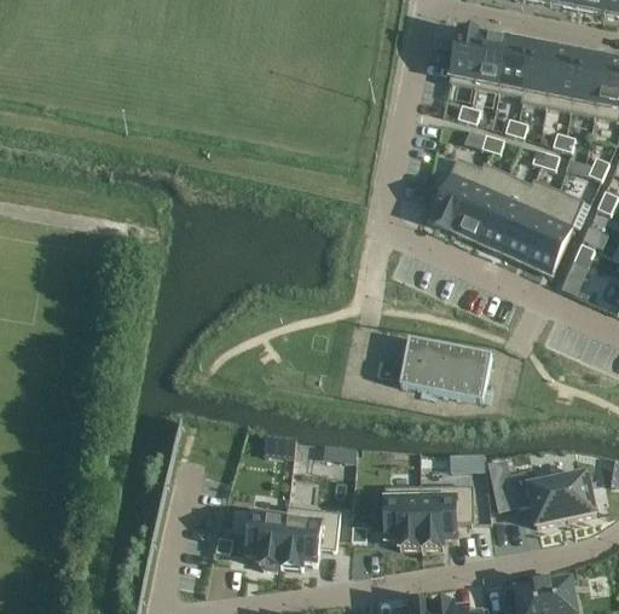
[(551,0),(550,5),(578,10),(579,0),(551,0)]
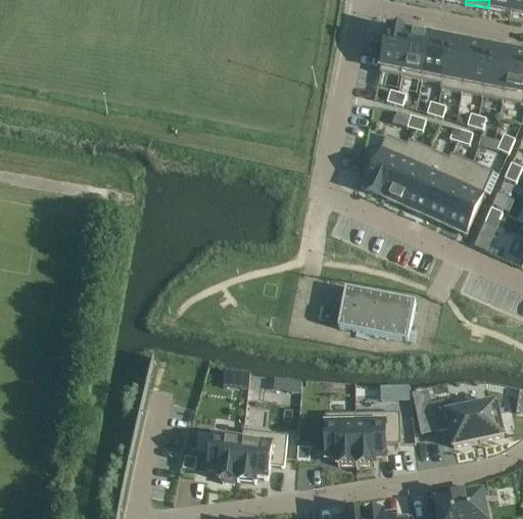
[(489,0),(488,8),(511,12),(513,0),(489,0)]
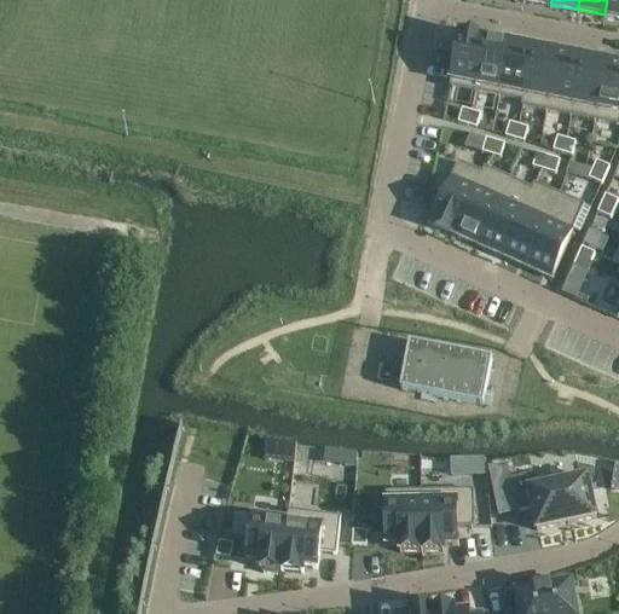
[(607,0),(605,15),(618,17),(618,0),(607,0)]
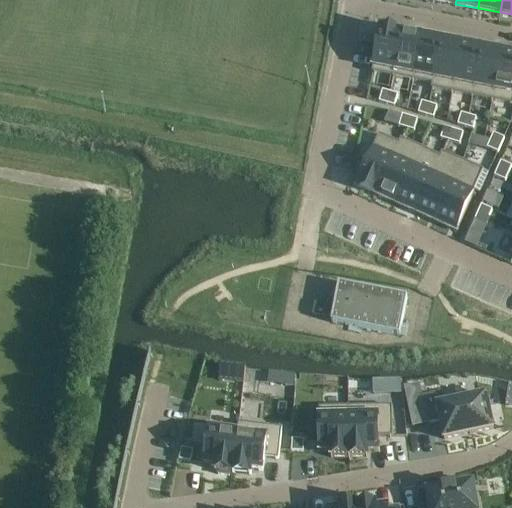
[(381,25),(372,67),(393,72),(402,29),(381,25)]
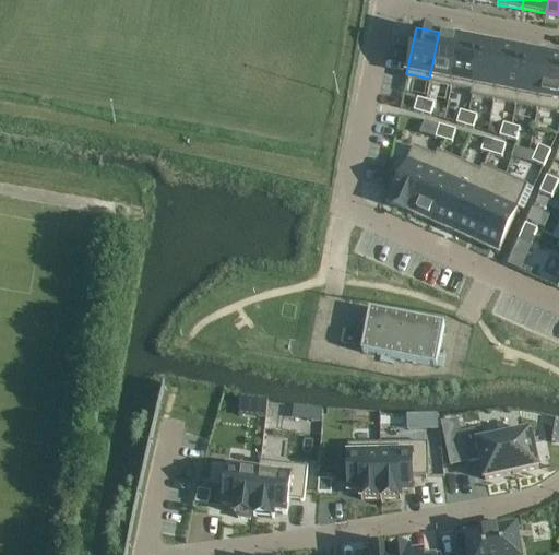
[(439,32),(429,79),(451,82),(460,35),(439,32)]
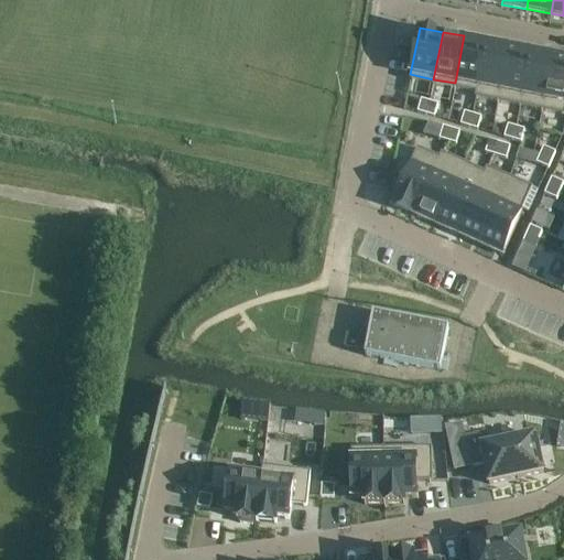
[(464,35),(455,83),(476,87),(485,40),(464,35)]
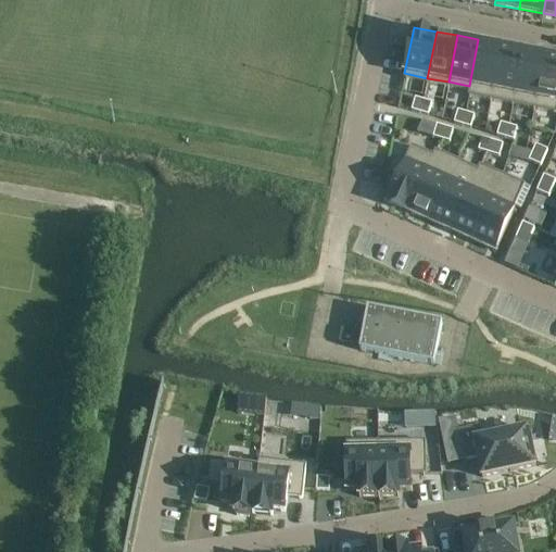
[(469,86),(468,92),(490,97),(501,44),(478,39),(469,86)]
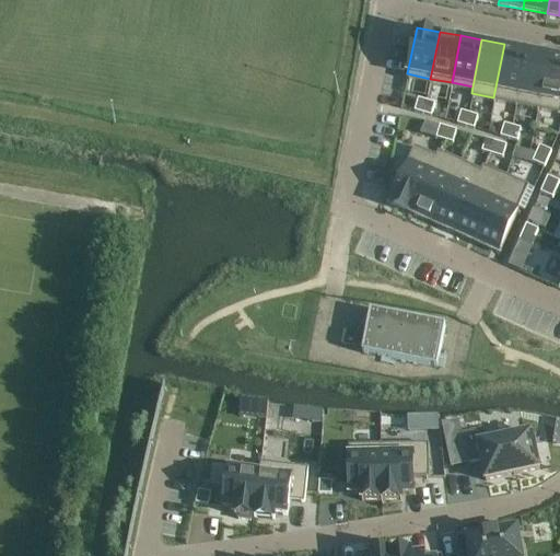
[(504,44),(493,97),(516,102),(526,48),(504,44)]
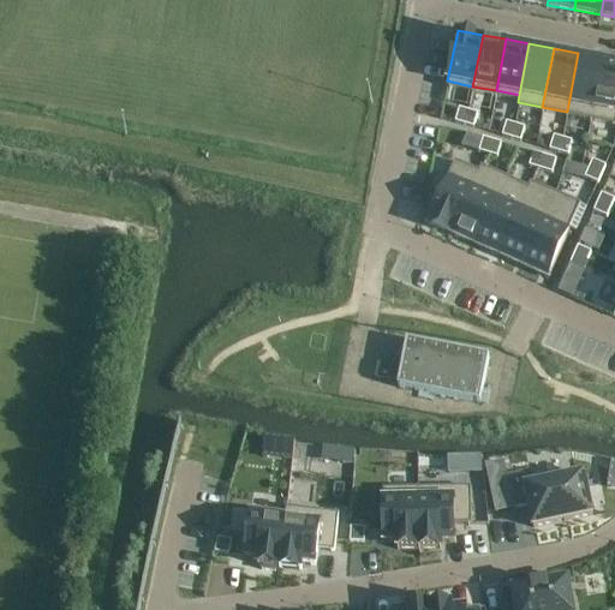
[(578,53),(567,112),(591,117),(602,60),(603,58),(578,53)]
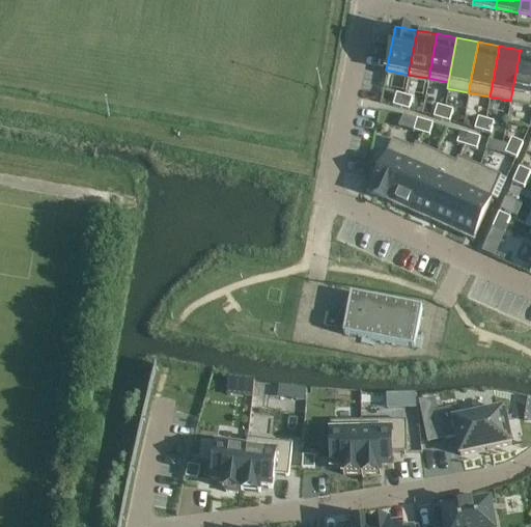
[(520,52),(510,101),(530,104),(530,52),(521,50),(520,52)]
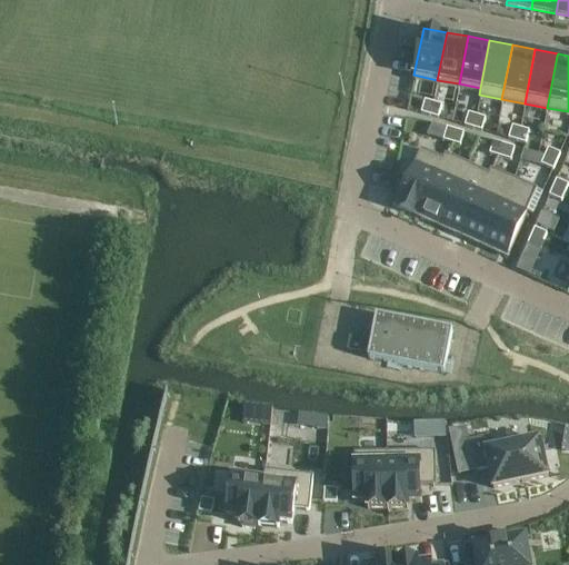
[(423,97),(420,110),(429,112),(432,100),(423,97)]
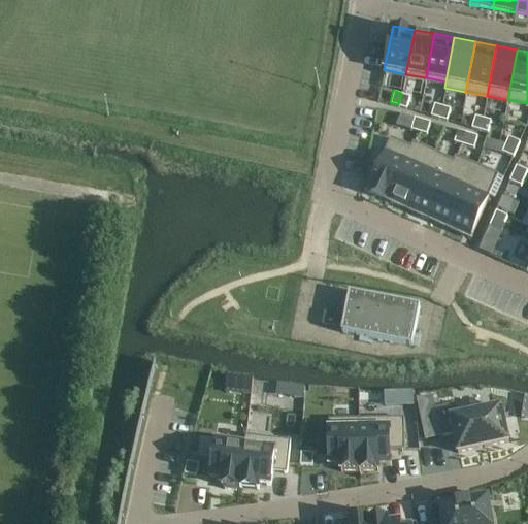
[(401,93),(398,104),(405,106),(409,95),(401,93)]
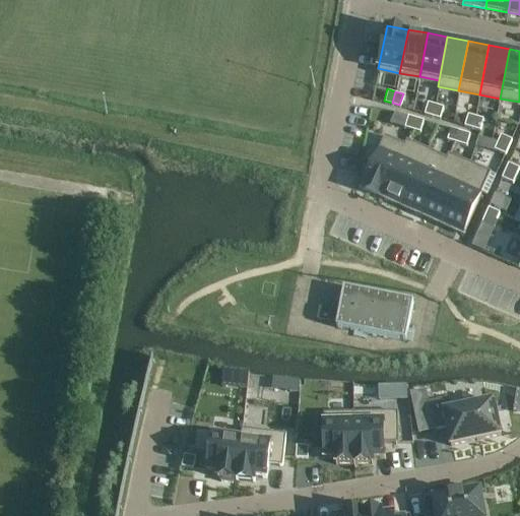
[(428,101),(424,112),(432,115),(435,103),(428,101)]
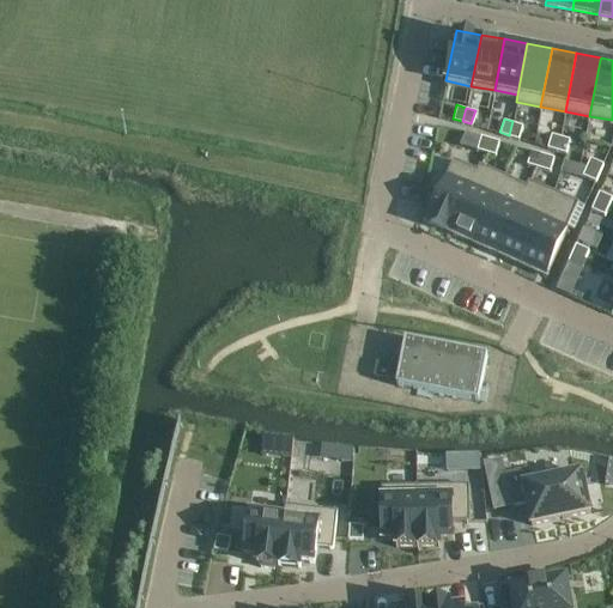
[(513,121),(509,135),(517,138),(522,123),(513,121)]
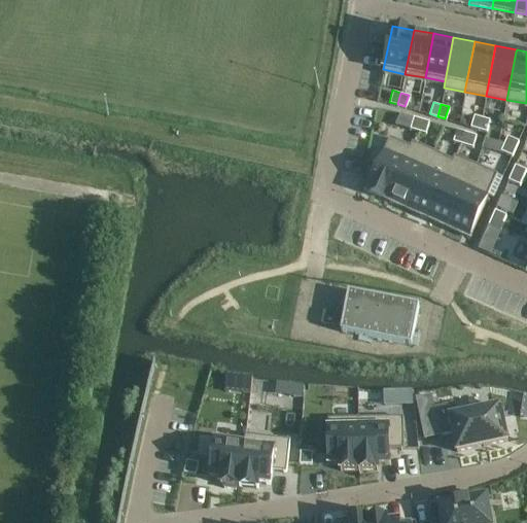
[(473,114),(470,126),(478,128),(482,116),(473,114)]
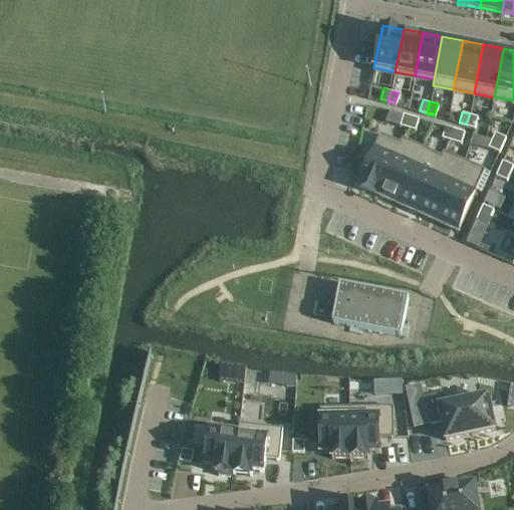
[(403,112),(400,124),(407,126),(411,115),(403,112)]
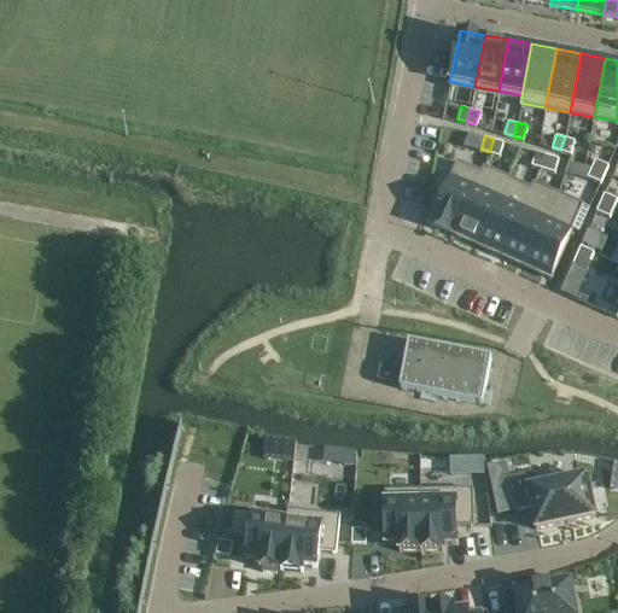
[(565,136),(560,150),(570,153),(573,139),(565,136)]
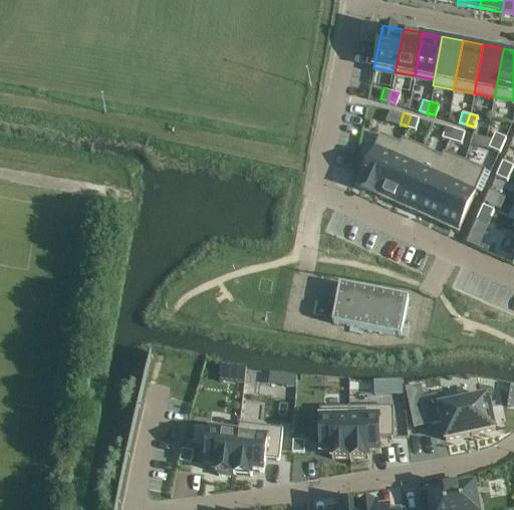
[(411,115),(407,126),(415,129),(418,117),(411,115)]
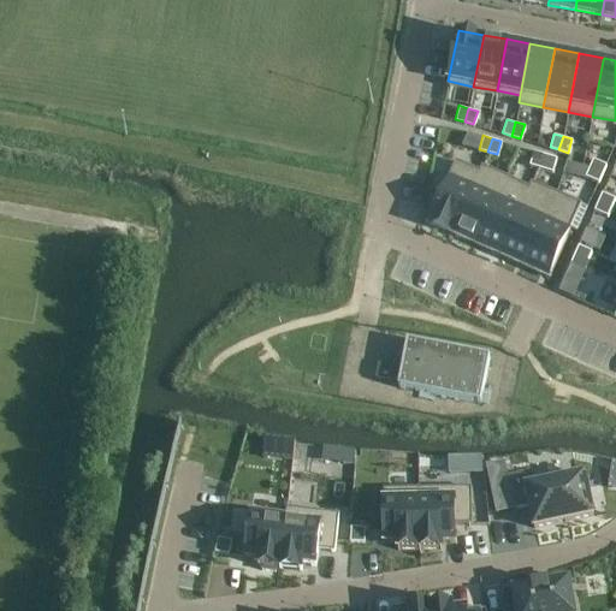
[(533,149),(529,164),(539,166),(543,153),(533,149)]
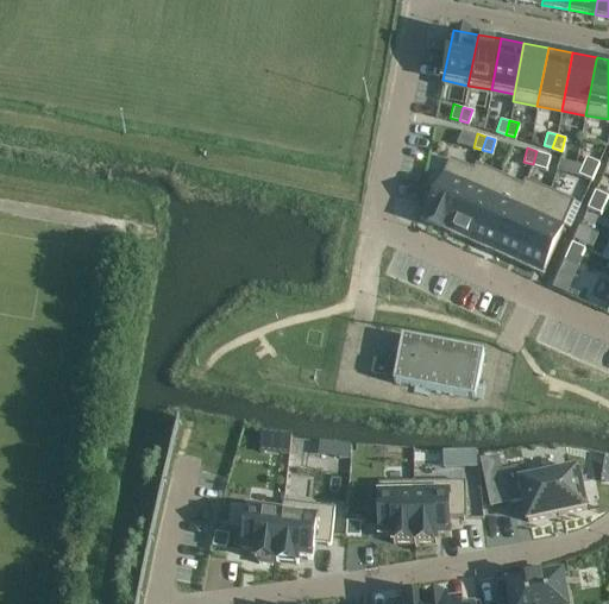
[(537,151),(533,164),(546,168),(550,155),(537,151)]
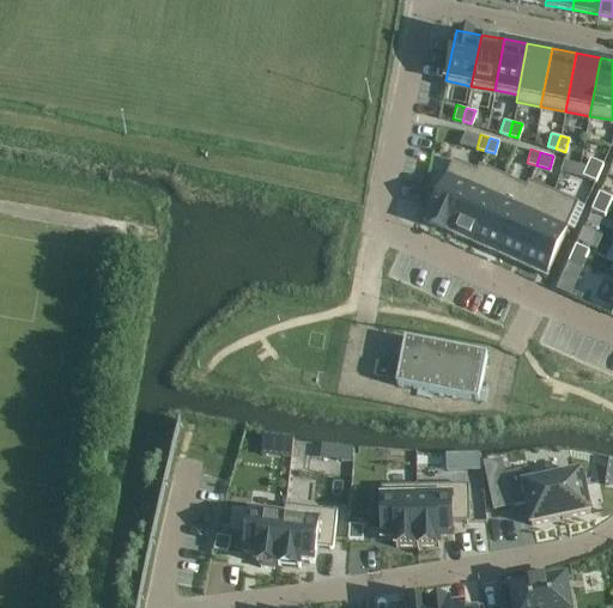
[(590,156),(586,165),(599,171),(604,162),(590,156)]
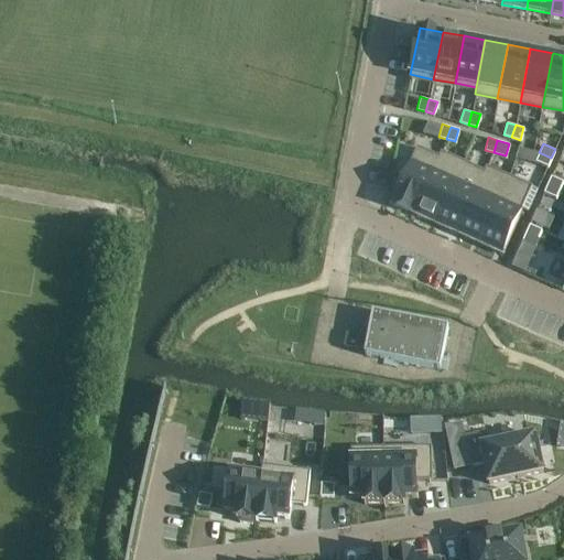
[(418,147),(393,201),(415,211),(440,157),(418,147)]
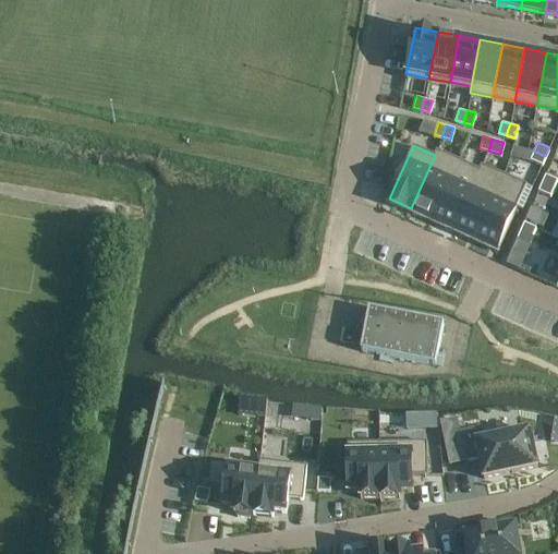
[(512,145),(510,155),(517,156),(520,146),(512,145)]
